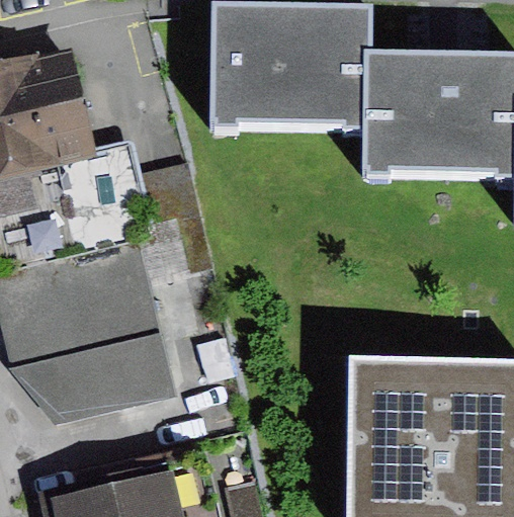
[(208,122),(363,124),(364,50),(365,7),(289,6),(210,5),(208,122)]
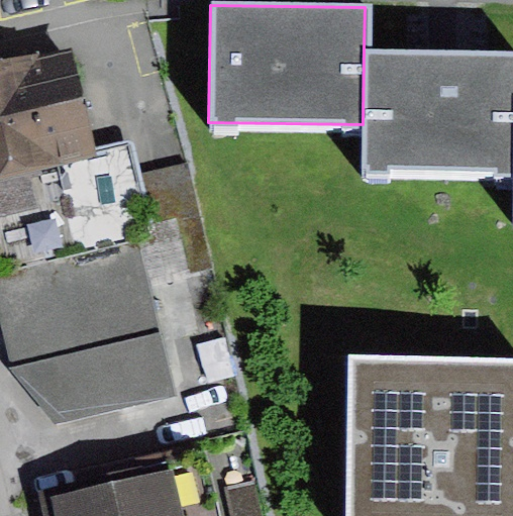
[(361,168),(512,170),(512,52),(427,50),(364,49),(363,124),(361,168)]
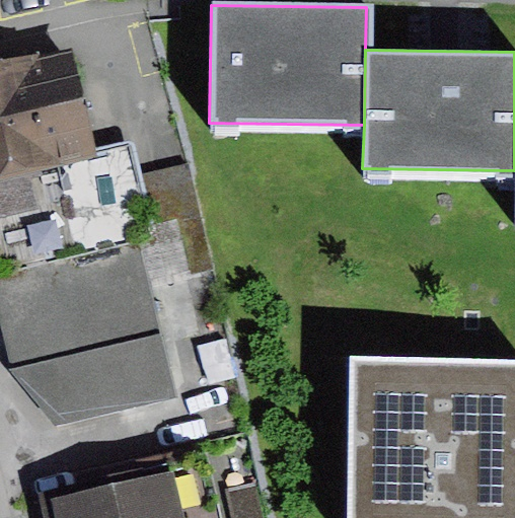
[(66,53),(0,66),(0,179),(90,160),(66,53)]
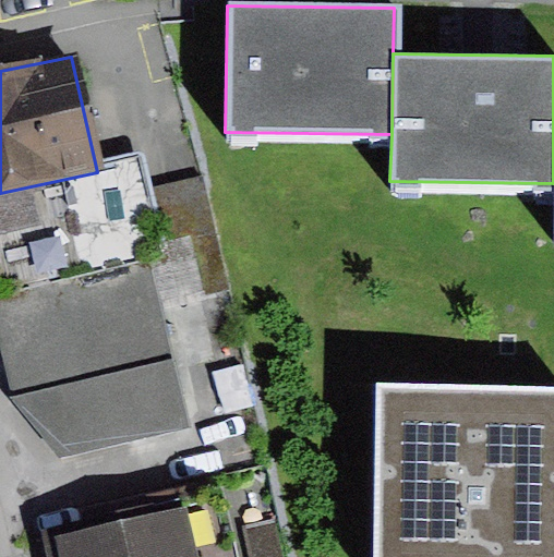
[(97,172),(0,193),(0,349),(11,395),(51,458),(189,430),(147,250),(187,240),(203,297),(227,291),(200,176),(147,186),(141,164),(97,172)]
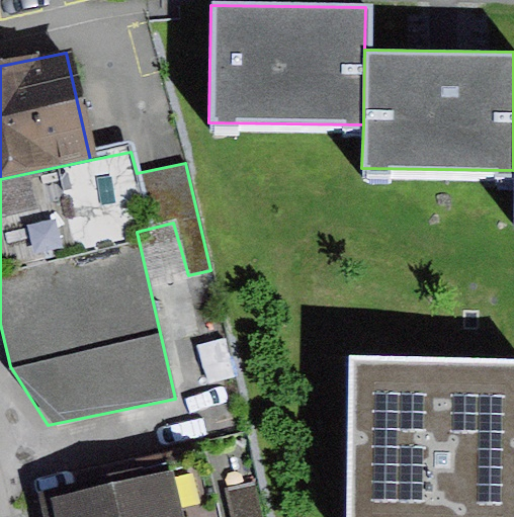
[(220,336),(195,345),(207,381),(233,373),(220,336)]
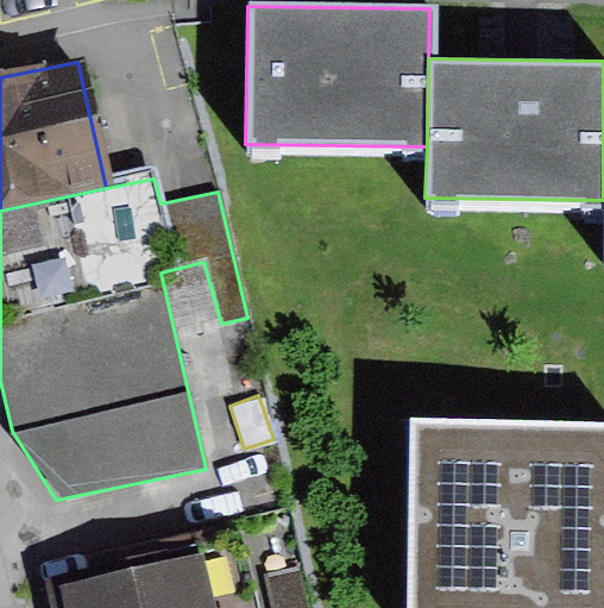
[(603,607),(603,418),(530,418),(408,418),(406,607),(603,607)]
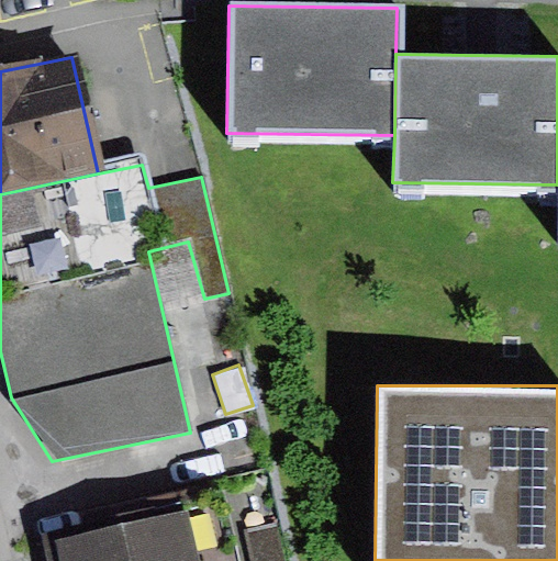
[(41,548),(43,560),(238,560),(227,503),(41,548)]
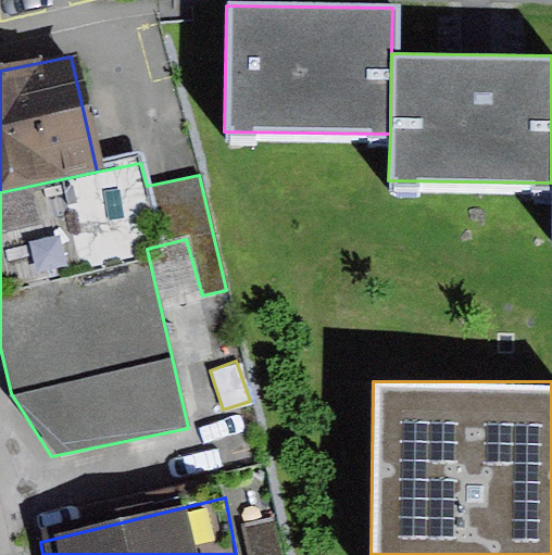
[(279,554),(270,517),(238,526),(245,554),(279,554)]
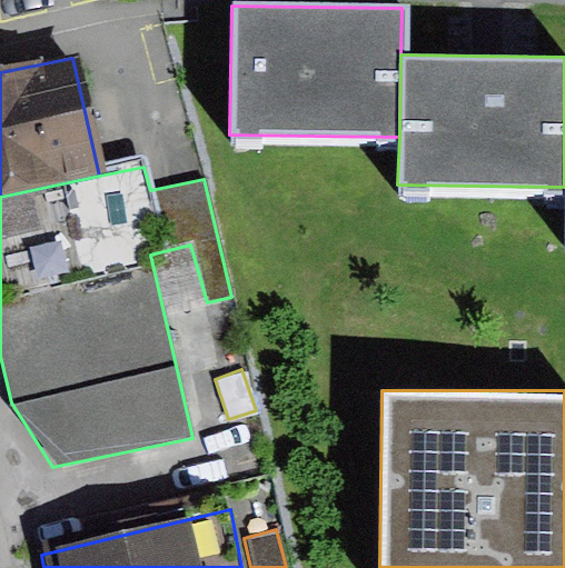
All buildings are outlined.
